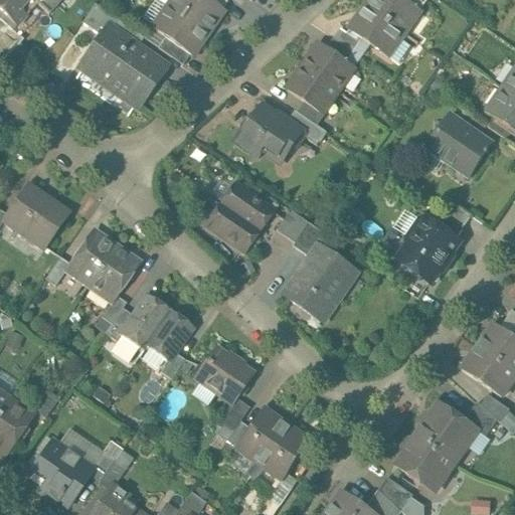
[(31,0),(0,0),(0,14),(16,29),(37,6),(37,5),(31,0)]
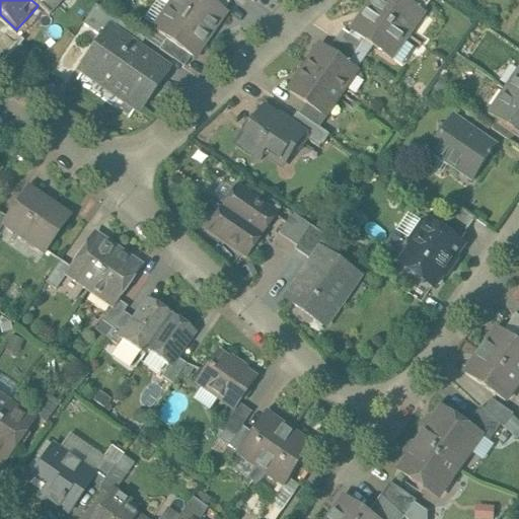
[(31,0),(38,5),(38,6),(49,16),(63,0),(31,0)]
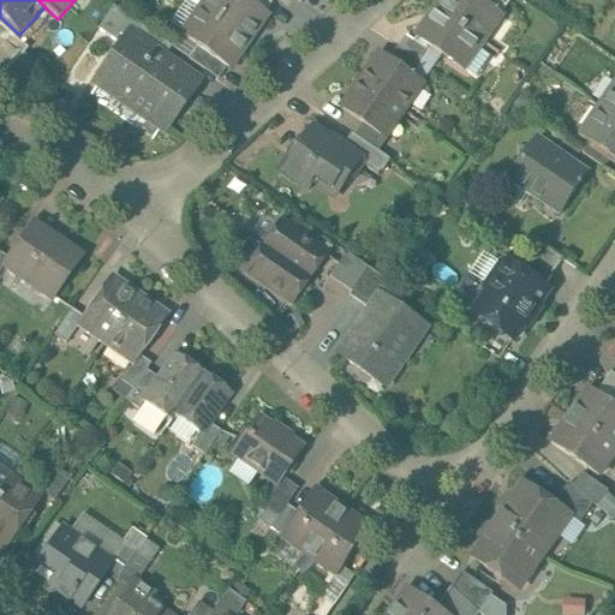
[(246,0),(206,0),(199,9),(248,42),(267,15),(264,13),(246,0)]
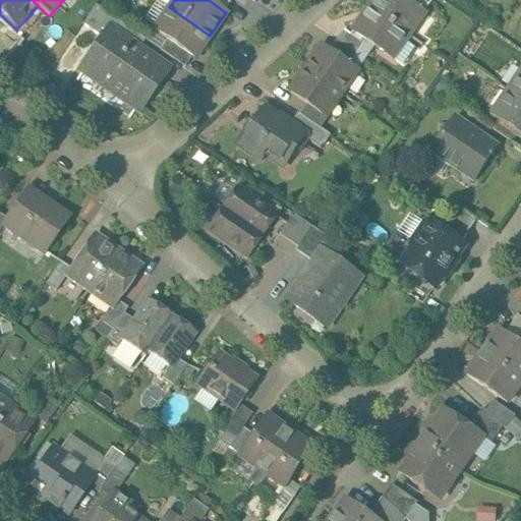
[(229,0),(209,0),(224,11),(231,1),(229,0)]
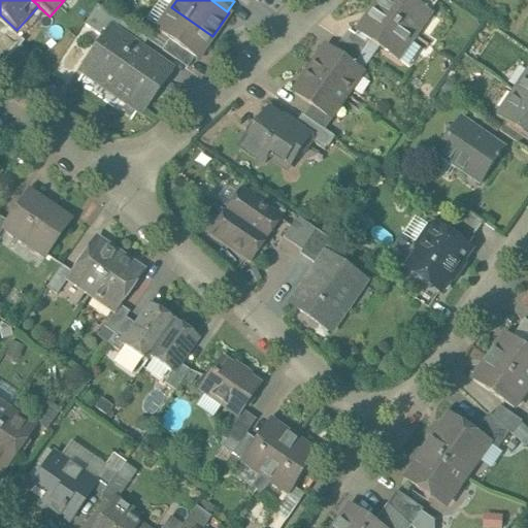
[(421,0),(376,0),(372,7),(420,40),(439,12),(421,0)]
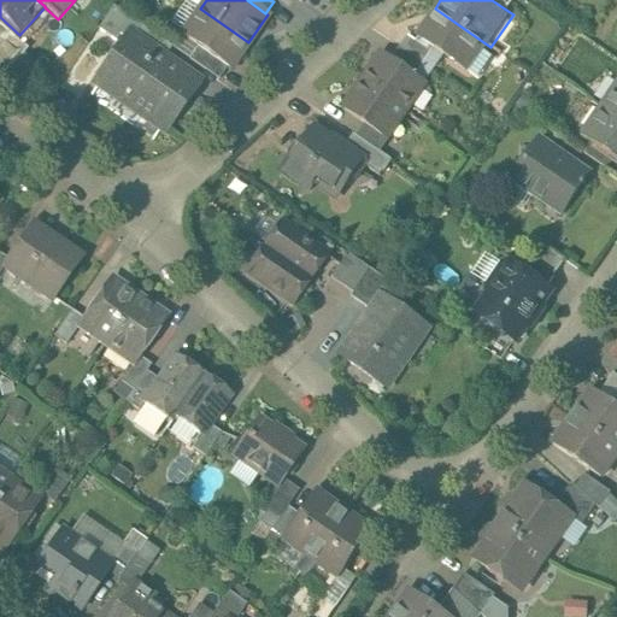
[(171,47),(115,7),(99,29),(116,41),(119,35),(128,41),(131,36),(163,59),(171,47)]
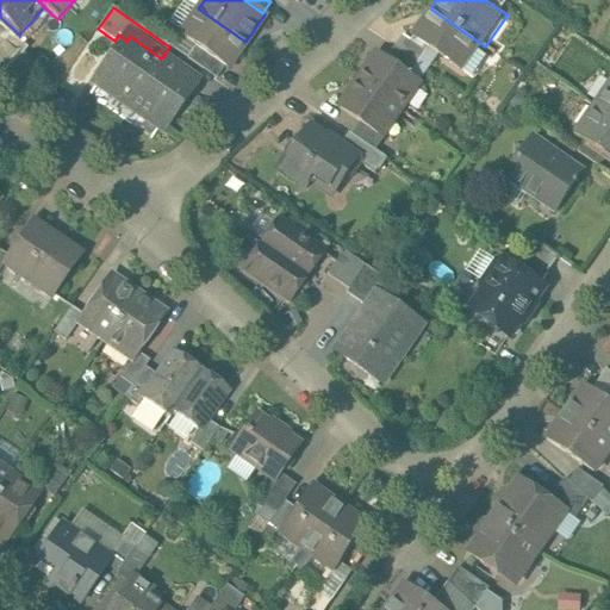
[(246,42),(198,8),(179,36),(195,47),(224,68),(226,69),(246,42)]
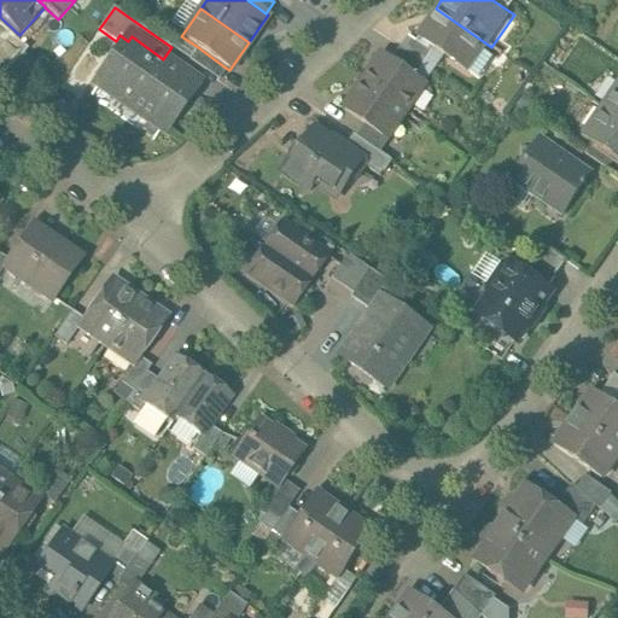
[(491,47),(436,9),(414,40),(468,80),(491,47)]
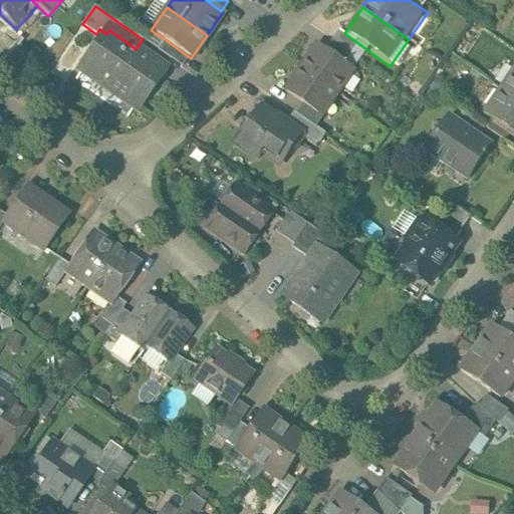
[(136,49),(109,30),(106,34),(82,70),(135,106),(163,67),(136,49)]
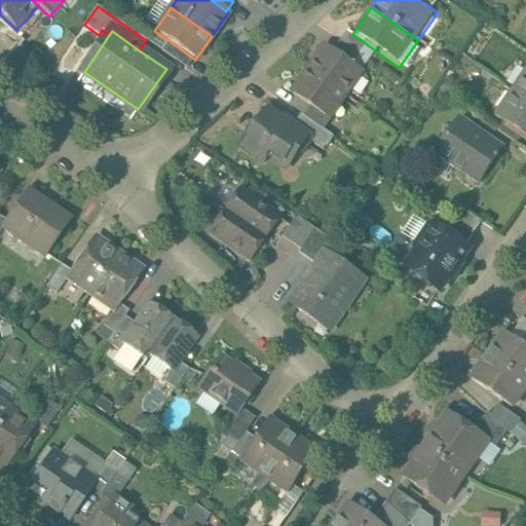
[(193,59),(168,40),(161,50),(186,68),(193,59)]
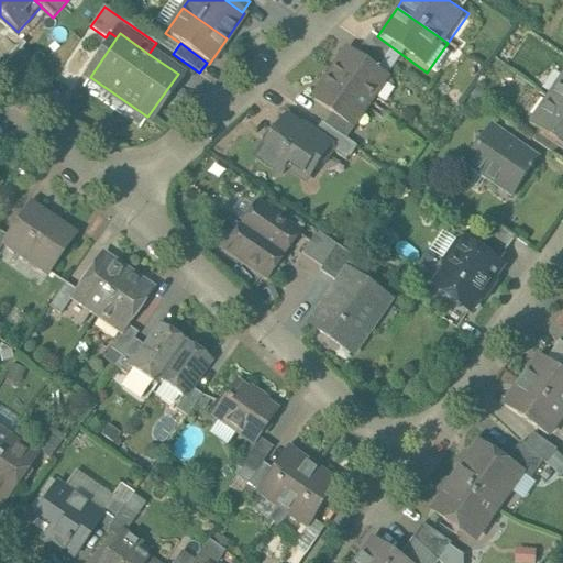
[(351,44),(331,73),(377,103),(396,75),(351,44)]
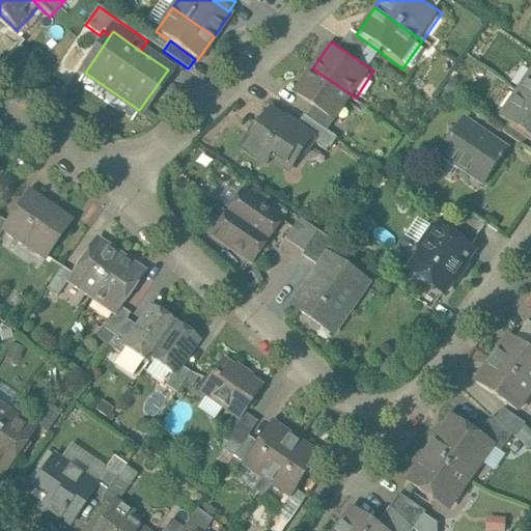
[(356,98),(312,68),(297,91),(339,122),(356,98)]
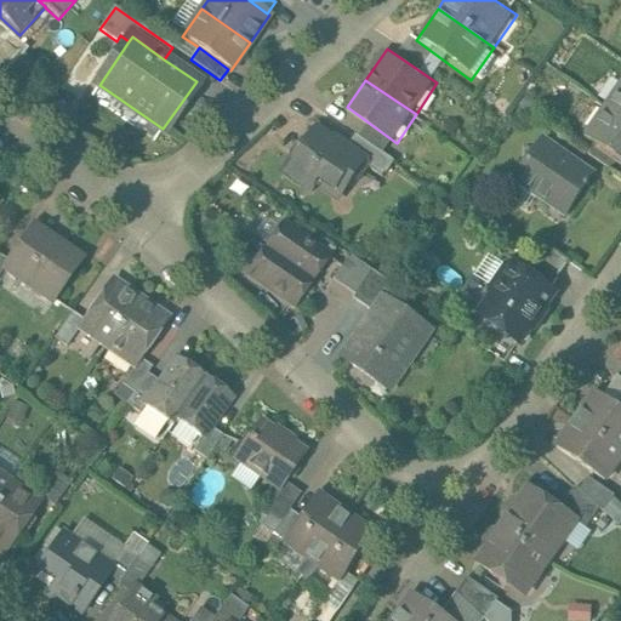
[(620,85),(607,107),(620,115),(620,85)]
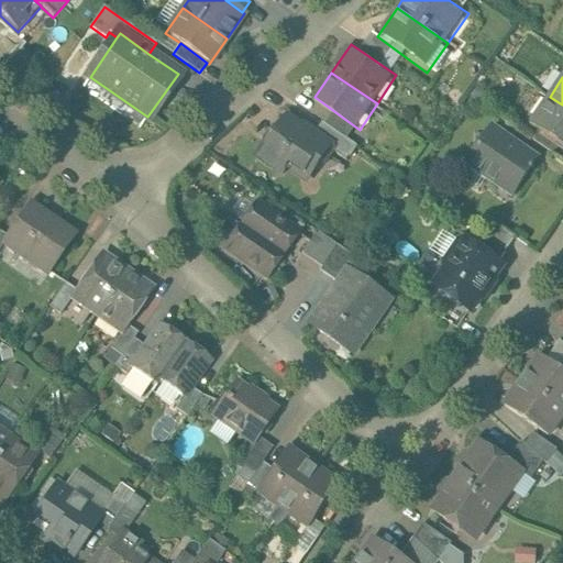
[(562,105),(550,97),(533,122),(562,142),(562,105)]
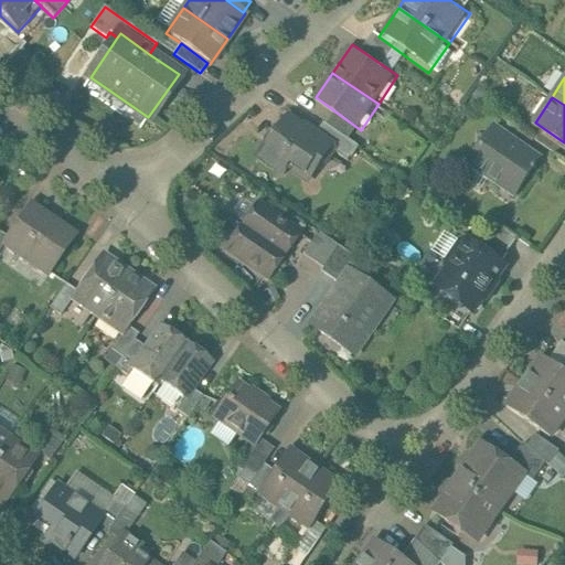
[(290,114),(262,161),(313,193),(342,146),(290,114)]
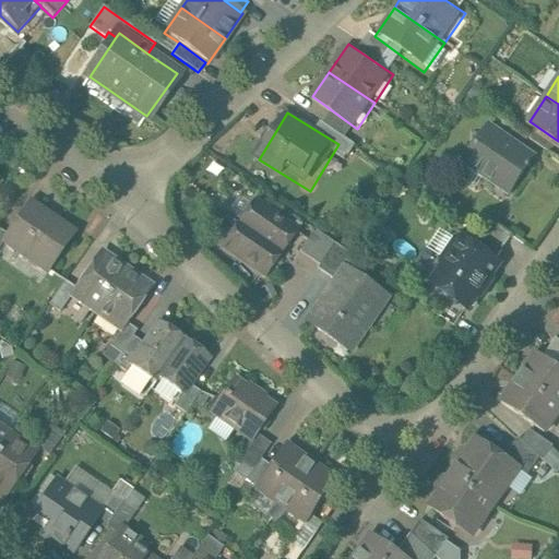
[(540,156),(491,126),(466,165),(515,195),(540,156)]
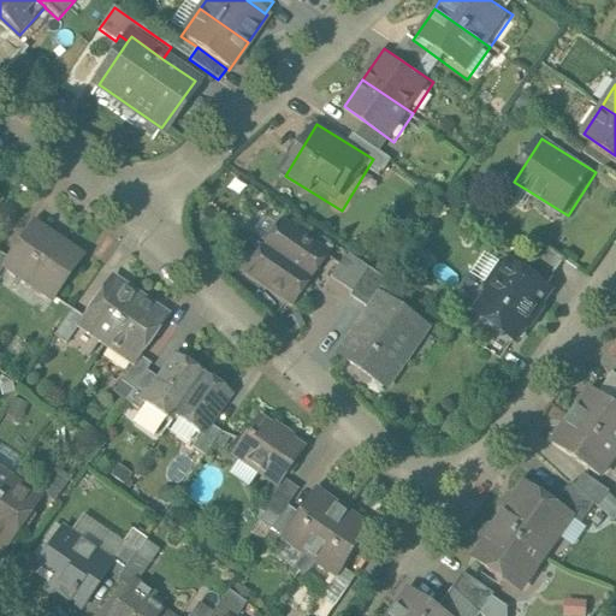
[(285,218),(266,248),(315,280),(336,252),(285,218)]
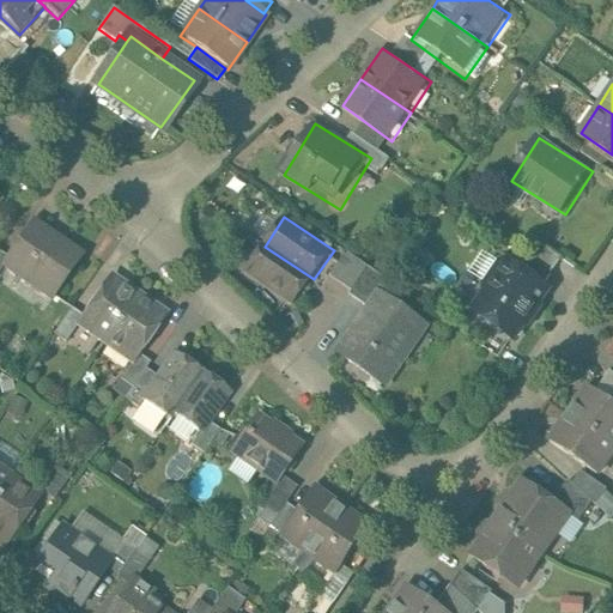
[(82,256),(32,223),(7,258),(2,266),(4,267),(52,301),(82,256)]
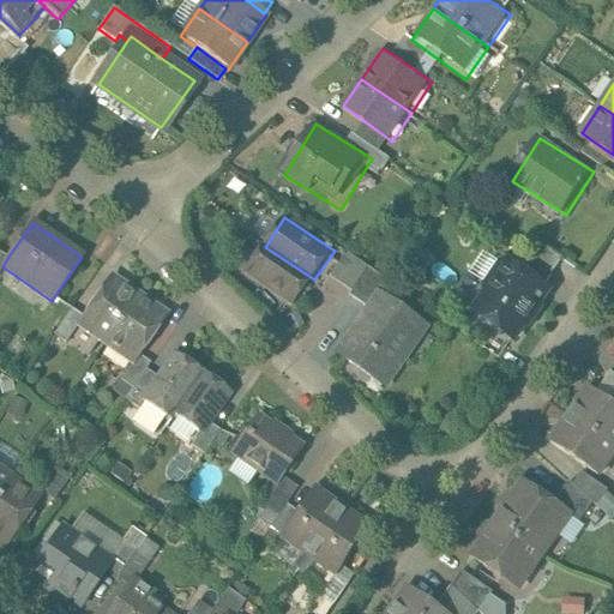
[(314,280),(265,247),(246,276),(296,308),(314,280)]
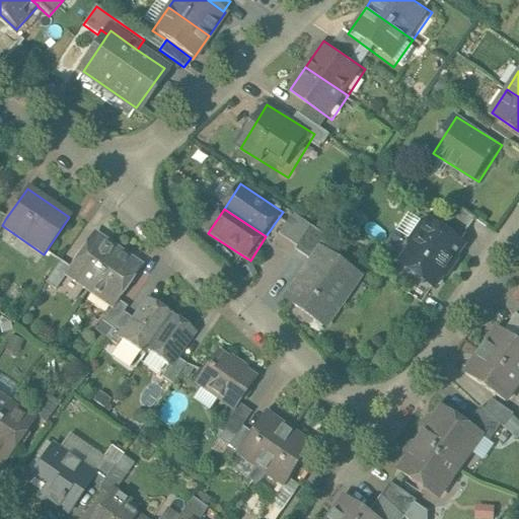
[(308,250),(320,232),(292,214),(280,232),(308,250)]
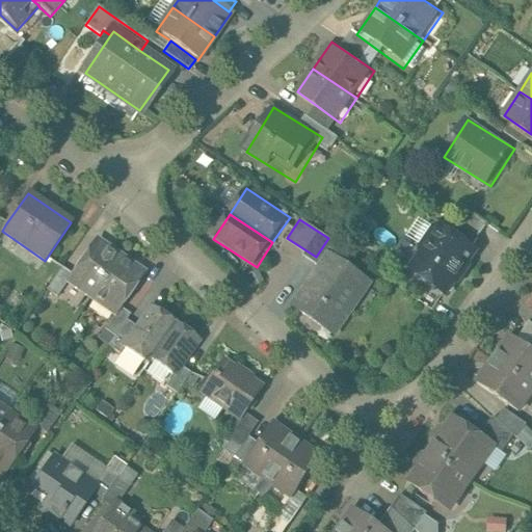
[(444,222),(409,270),(450,299),(484,250),(444,222)]
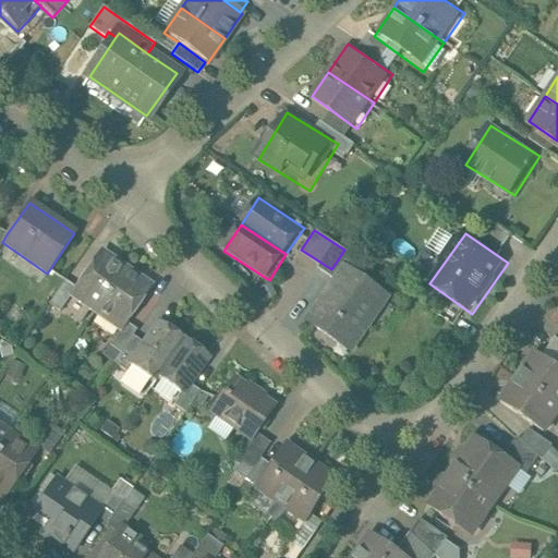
[(124,268),(100,252),(75,288),(71,295),(94,312),(124,268)]
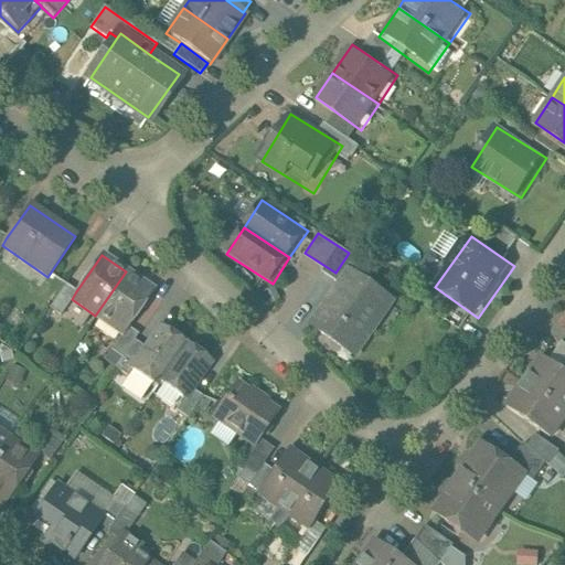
[(350,266),(310,324),(359,358),(398,299),(350,266)]
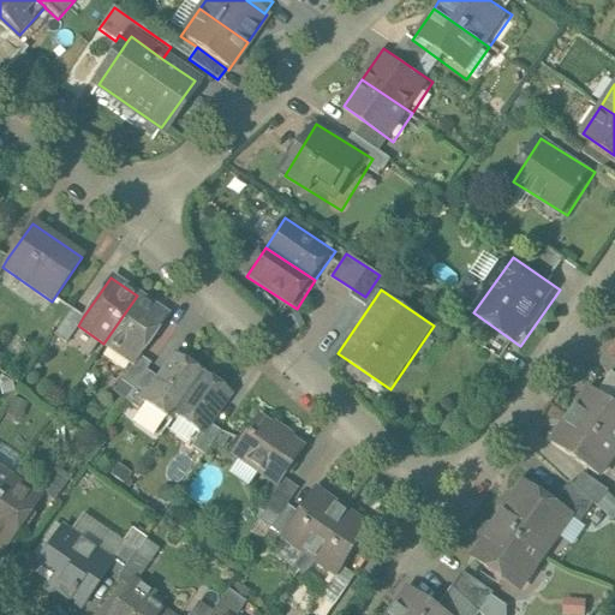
[(137,296),(103,344),(132,364),(133,364),(139,356),(166,317),(137,296)]
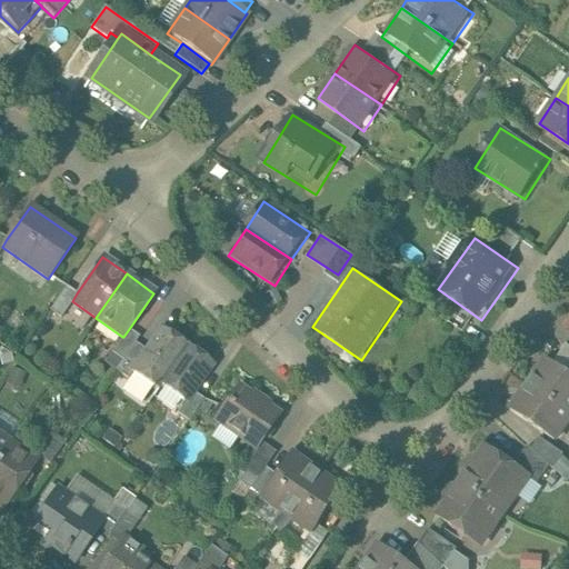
[(67,287),(50,310),(61,318),(72,301),(77,293),(67,287)]
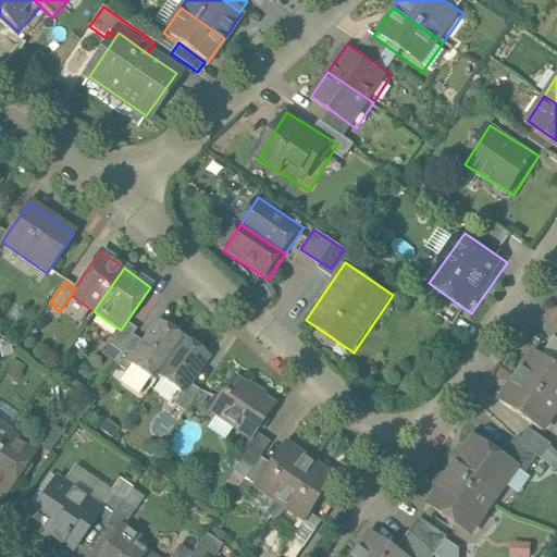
[(183,338),(158,321),(144,343),(128,364),(130,364),(153,382),(183,338)]
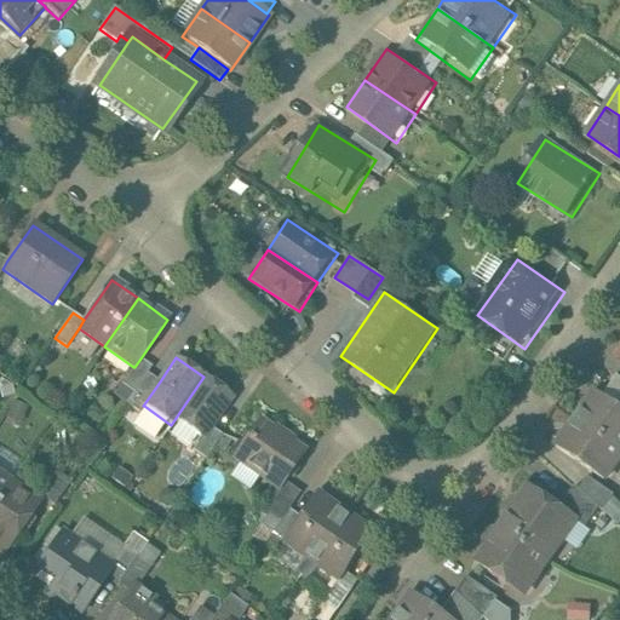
[(141,359),(135,367),(133,367),(121,384),(135,392),(148,373),(151,367),(141,359)]
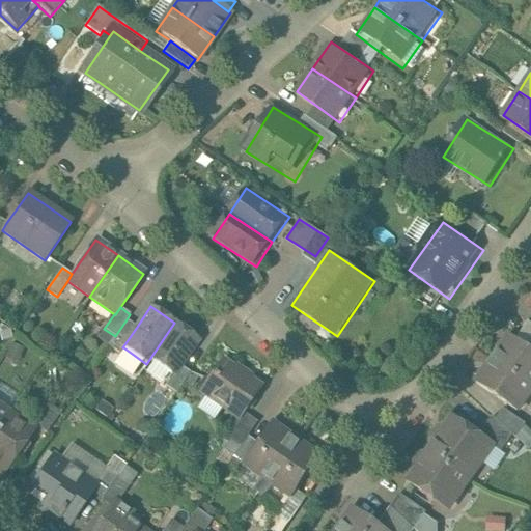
[(137,327),(127,319),(115,336),(108,345),(119,354),(123,347),(122,347),(137,327)]
